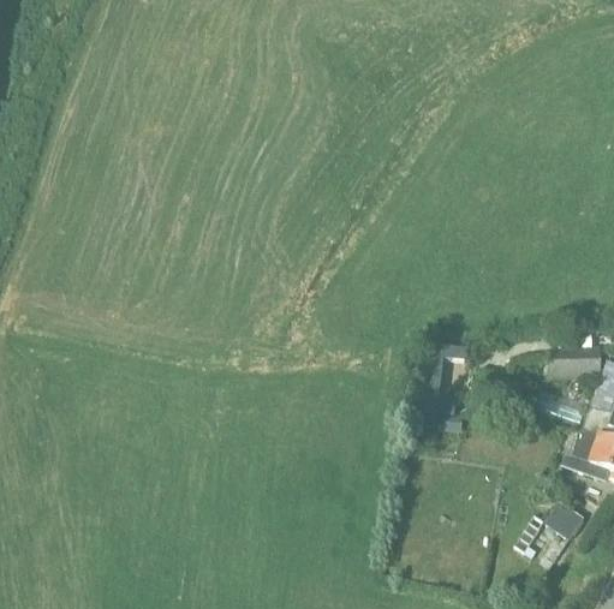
[(428,345),(421,413),(454,413),(454,398),(439,398),(443,359),(465,360),(466,347),(428,345)]
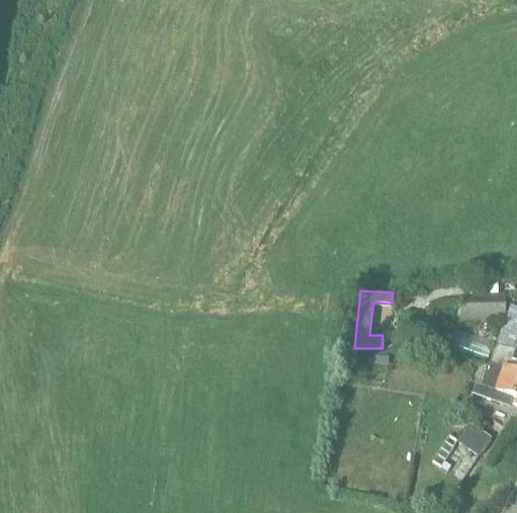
[(461,320),(506,318),(505,292),(460,294),(461,320)]
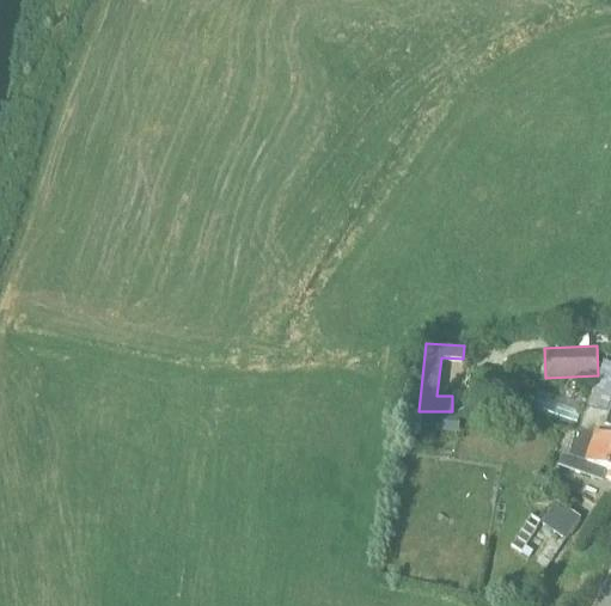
[(490,371),(481,398),(496,403),(506,375),(490,371)]
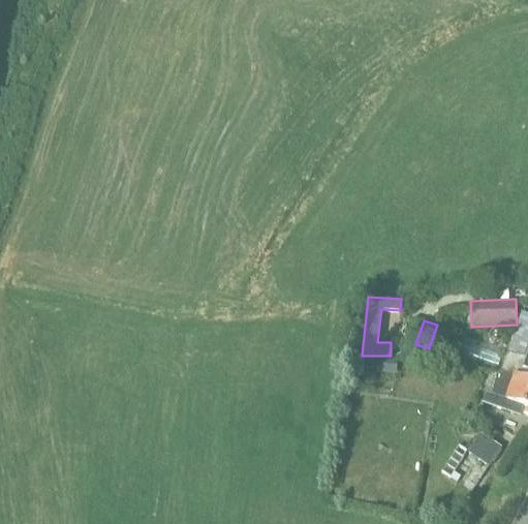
[(507,352),(501,370),(527,378),(527,357),(523,355),(507,352)]
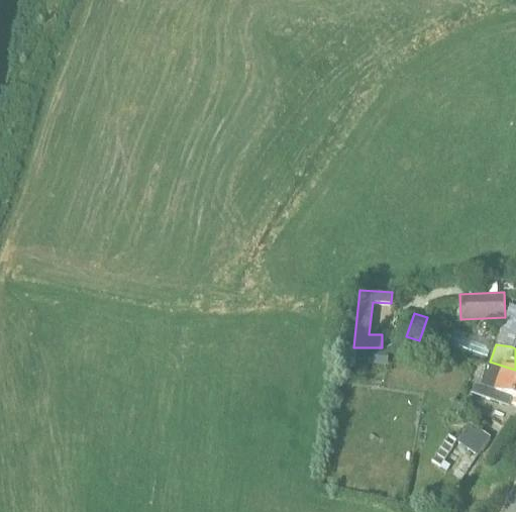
[(369,361),(388,362),(389,349),(370,347),(369,361)]
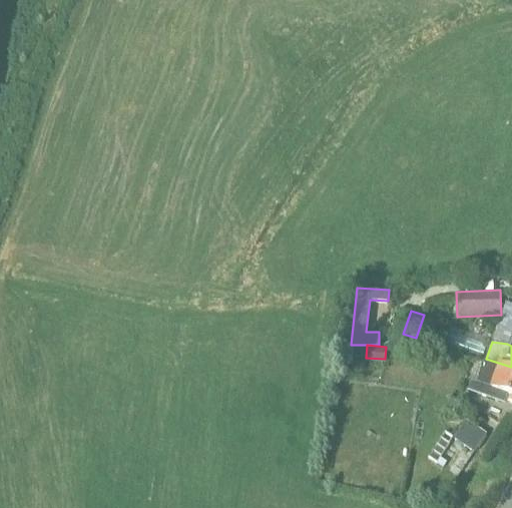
[(343,356),(362,357),(363,347),(343,346),(343,356)]
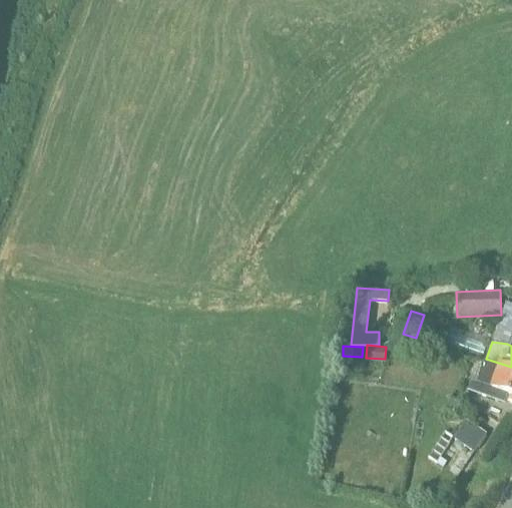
[(485,358),(477,381),(511,393),(510,397),(511,399),(511,367),(486,359),(485,358)]
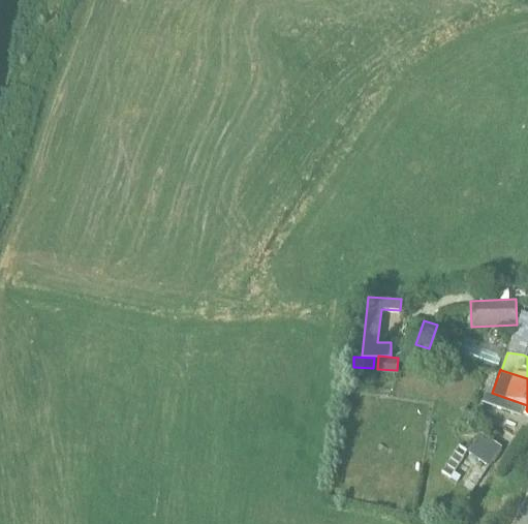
[(490,463),(501,445),(480,433),(469,451),(490,463)]
